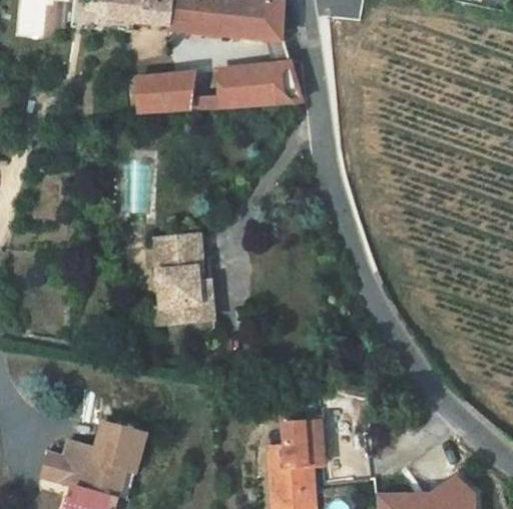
[(17,0),(17,40),(69,40),(69,0),(17,0)]
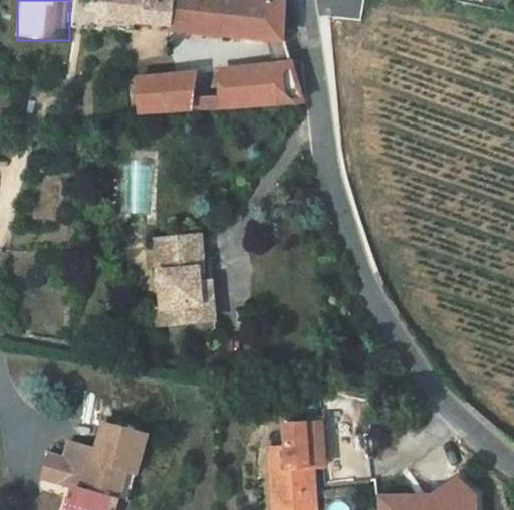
[(171,20),(173,0),(106,0),(106,13),(105,25),(141,29),(142,16),(171,20)]
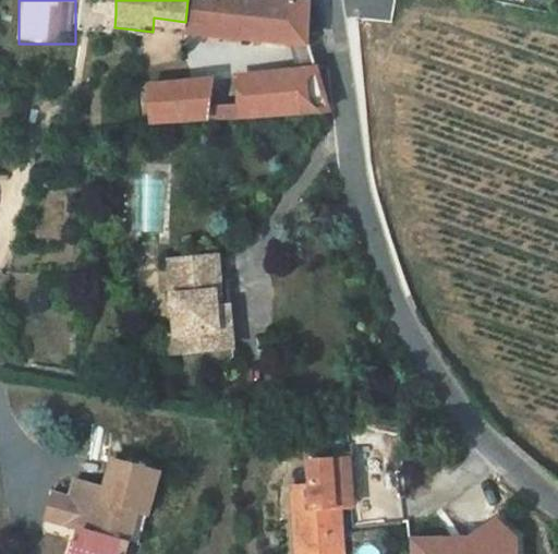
[(187,0),(185,22),(306,35),(306,0),(305,0),(187,0)]
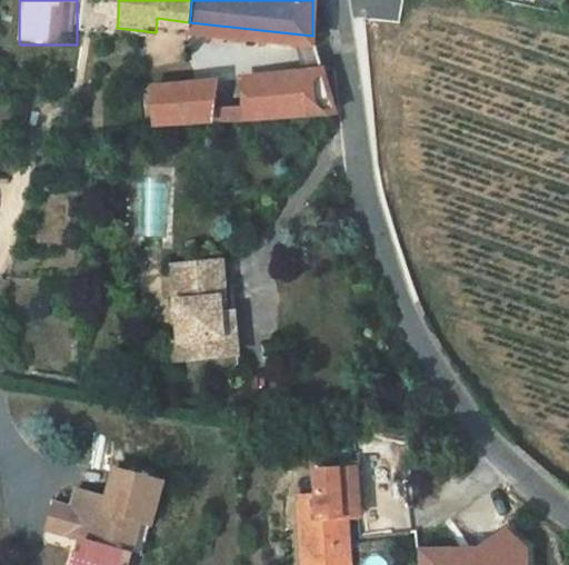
[(295,50),(295,69),(312,69),(311,50),(295,50)]
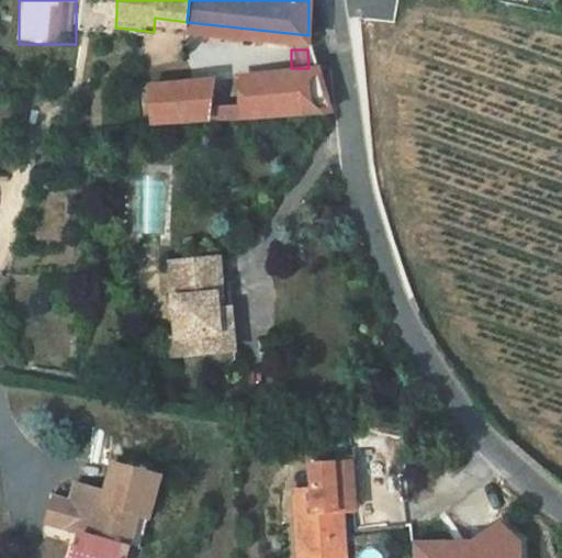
[(152,124),(325,114),(324,76),(323,73),(150,79),(152,124)]
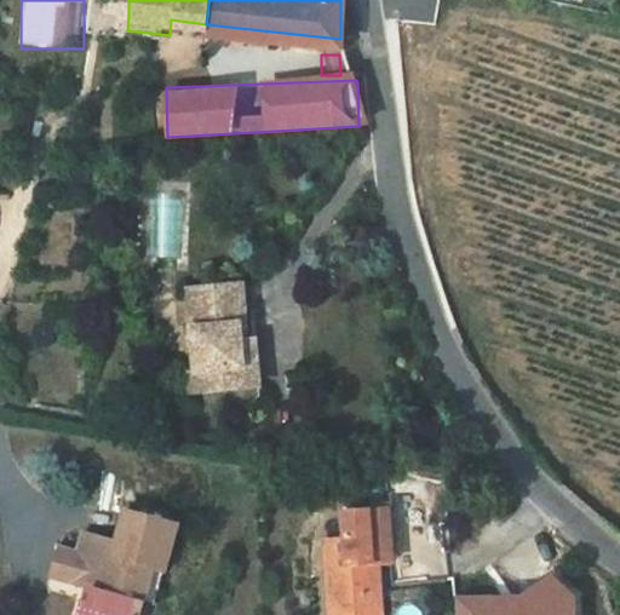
[(197,388),(260,384),(260,362),(258,319),(248,320),(246,280),(191,283),(196,366),(197,388)]
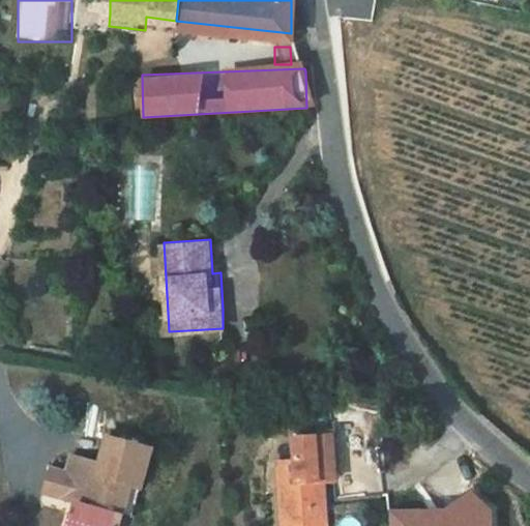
[(274,467),(278,525),(322,525),(320,489),(319,476),(331,476),(328,439),(292,441),(293,465),(274,467)]
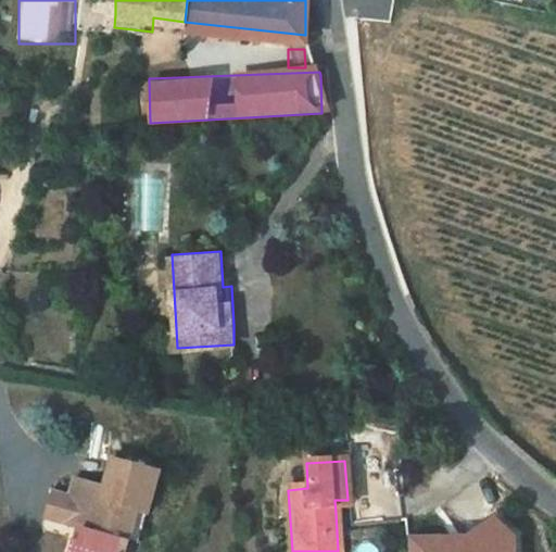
[(115,551),(129,515),(97,503),(101,492),(70,481),(63,497),(47,490),(38,516),(70,528),(61,551),(115,551)]
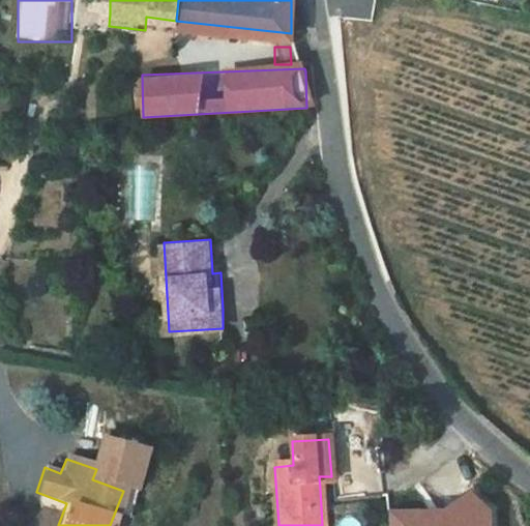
[(332,488),(331,476),(319,476),(320,489),(332,488)]
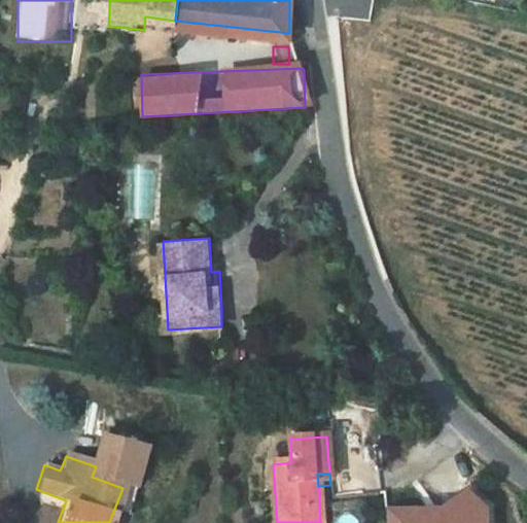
[(384,506),(383,522),(483,522),(483,506),(384,506)]
